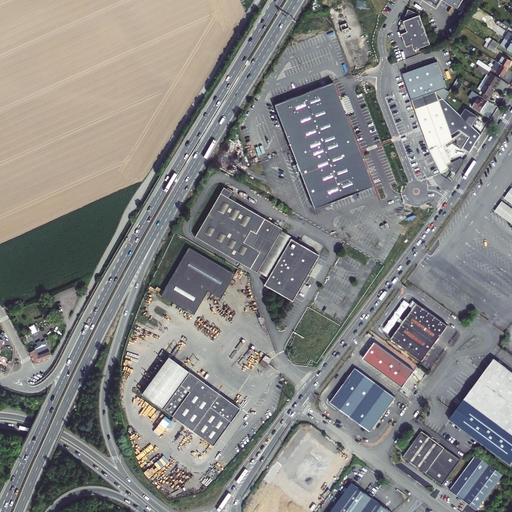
[(431,0),(438,4),(441,0),(444,0),(458,9),(463,0),(431,0)]
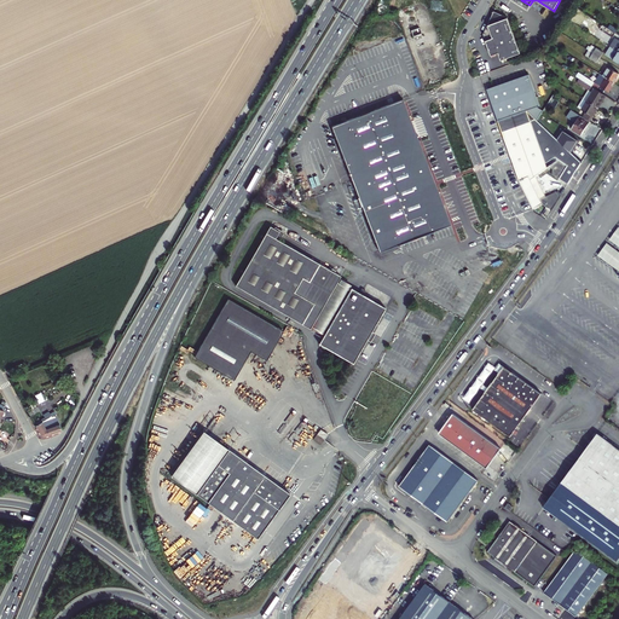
[(502,61),(521,53),(508,17),(495,11),(484,34),(492,56),(499,53),(502,61)]
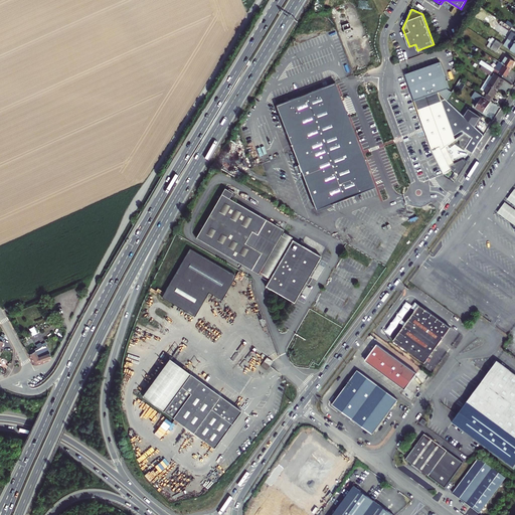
[(339,14),(348,40),(356,38),(346,12),(339,14)]
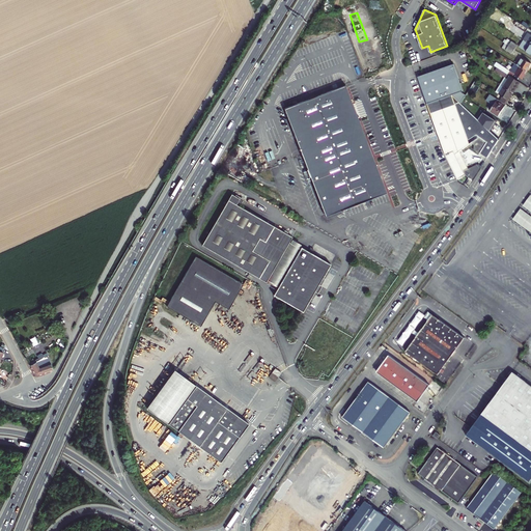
[(526,32),(528,28),(519,22),(518,24),(520,26),(519,27),(526,32)]
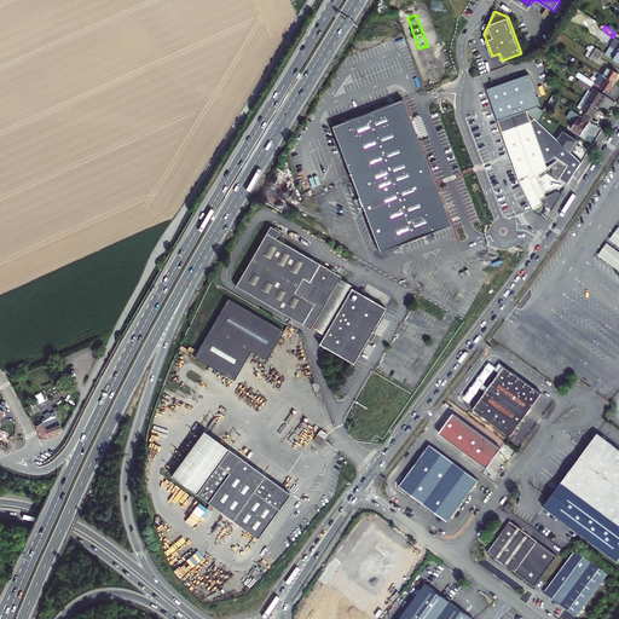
[(594,45),(590,50),(601,57),(603,52),(594,45)]
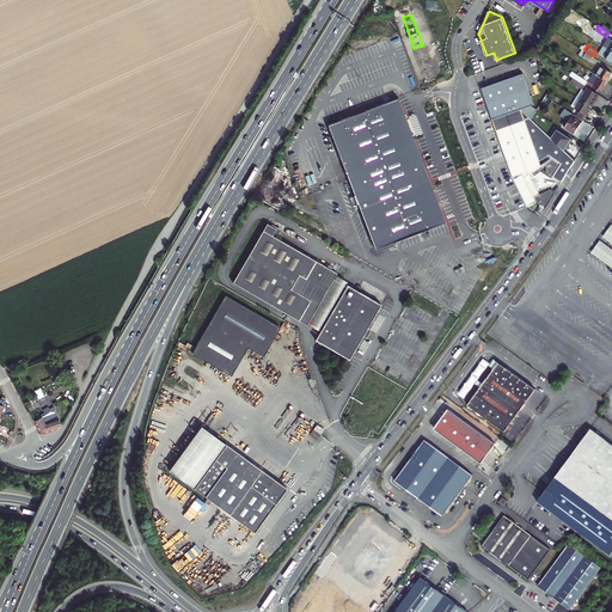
[(594,56),(583,49),(580,54),(591,61),(594,56)]
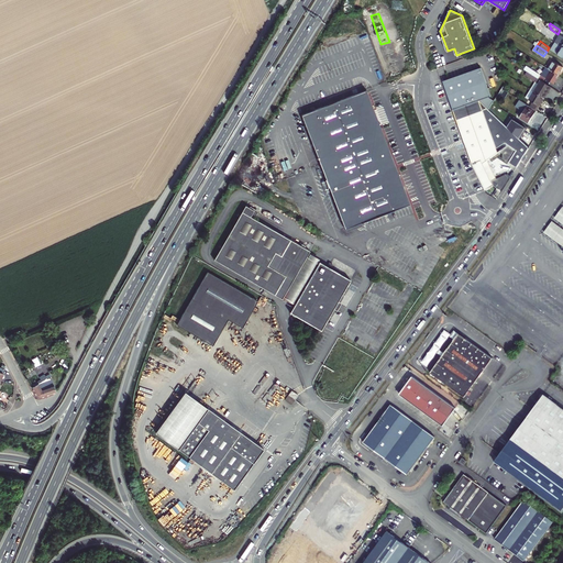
[(562,67),(562,66),(553,61),(549,68),(551,70),(559,75),(562,67)]
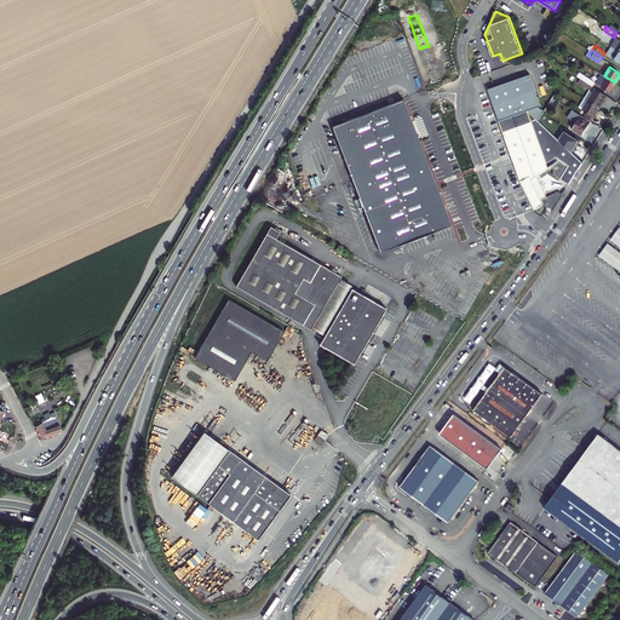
[(604,75),(600,73),(593,81),(601,85),(607,78),(604,75)]
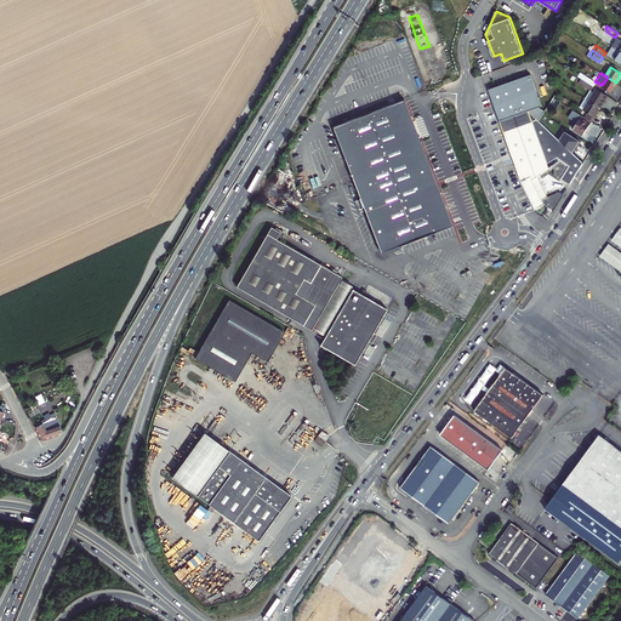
[(489,90),(522,181),(537,175),(550,167),(548,164),(558,158),(570,165),(562,178),(570,184),(584,163),(540,120),(545,112),(537,108),(540,107),(530,75),(489,90)]
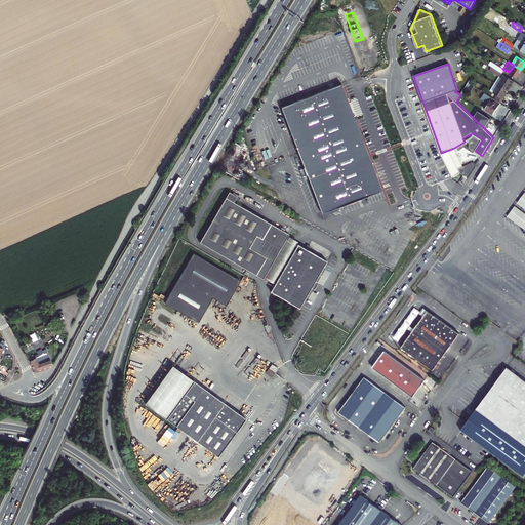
[(517,77),(521,70),(514,66),(509,72),(517,77)]
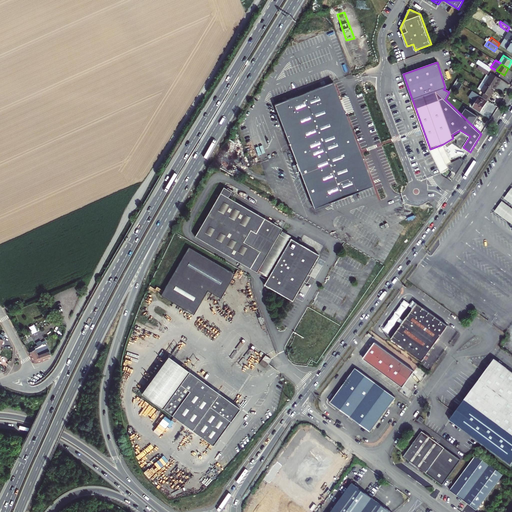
[(494,74),(488,70),(481,66),(479,69),(487,74),(482,81),(485,83),(494,89),(501,79),(494,74)]
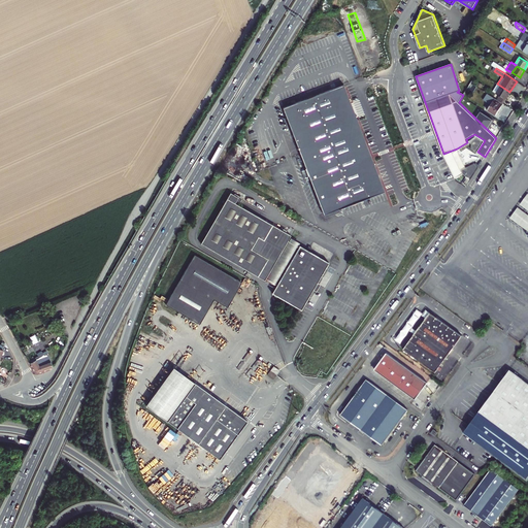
[(503,103),(509,92),(500,86),(497,84),(492,91),(499,96),(497,99),(503,103)]
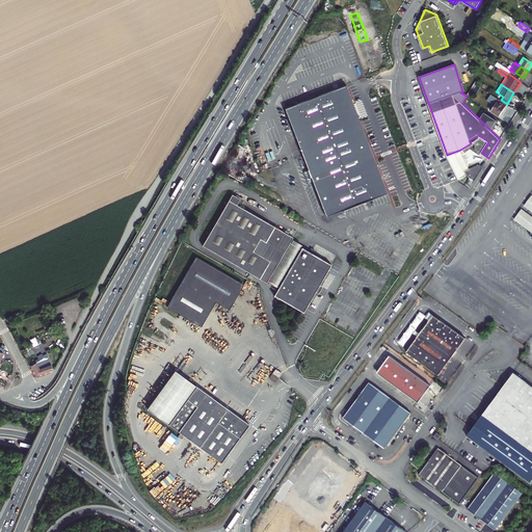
[(346,86),(285,109),(303,156),(326,216),(342,211),(388,193),(346,86)]
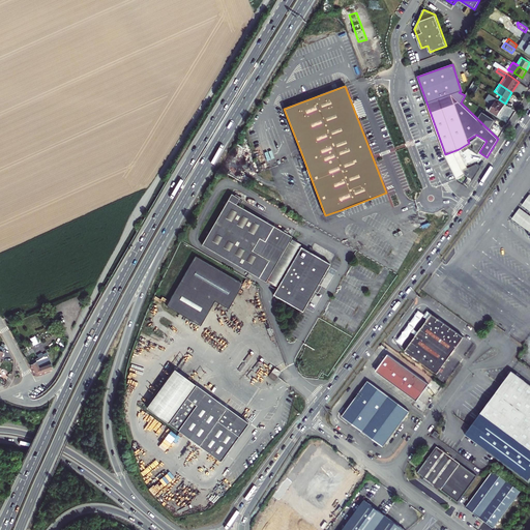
[(505,105),(489,94),(486,99),(493,105),(489,111),(497,116),(505,105)]
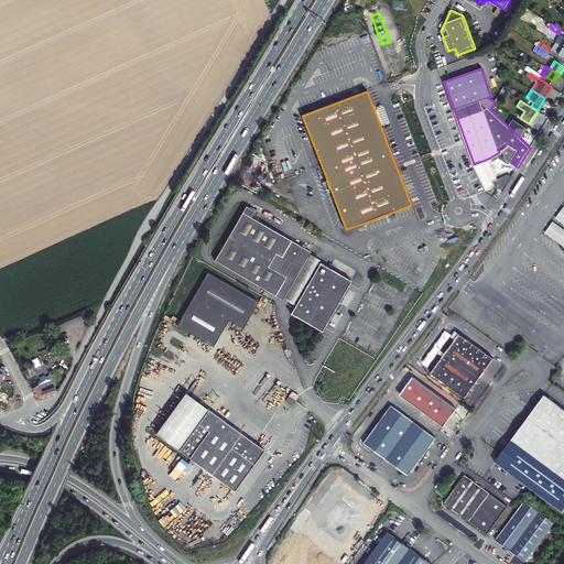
[(488,159),(474,164),(486,191),(487,193),(498,199),(510,180),(506,171),(497,176),(488,159)]
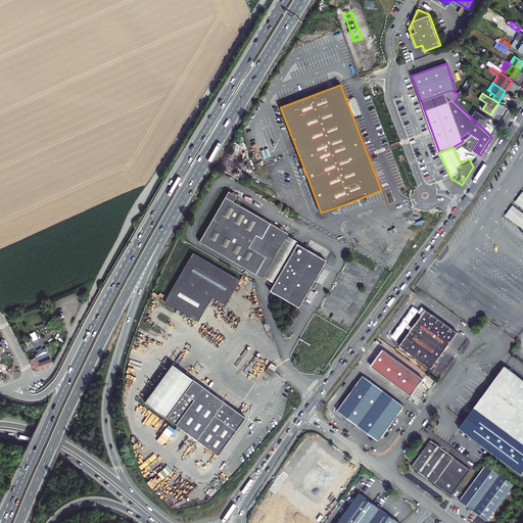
[(229,190),(225,197),(199,241),(262,278),(264,276),(285,238),(288,233),(236,203),(240,196),(229,190)]
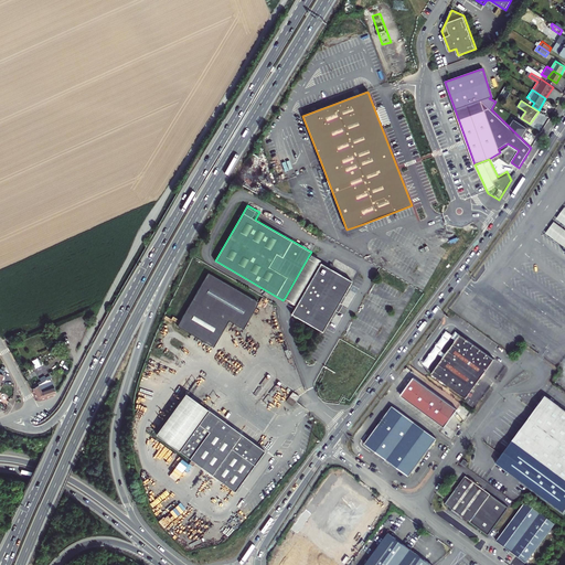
[(564,226),(564,210),(563,209),(555,220),(564,226)]
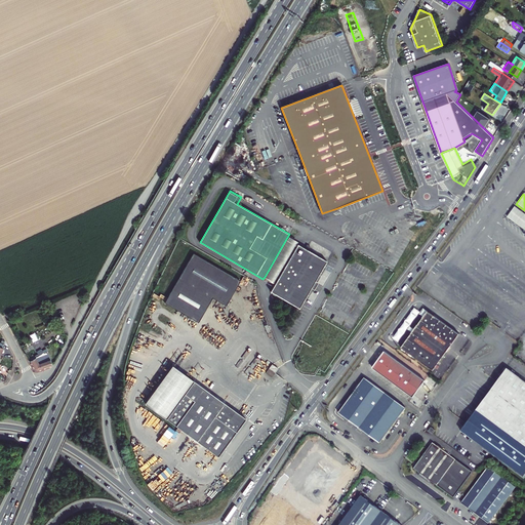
[(524,232),(524,215),(514,208),(506,218),(524,232)]
